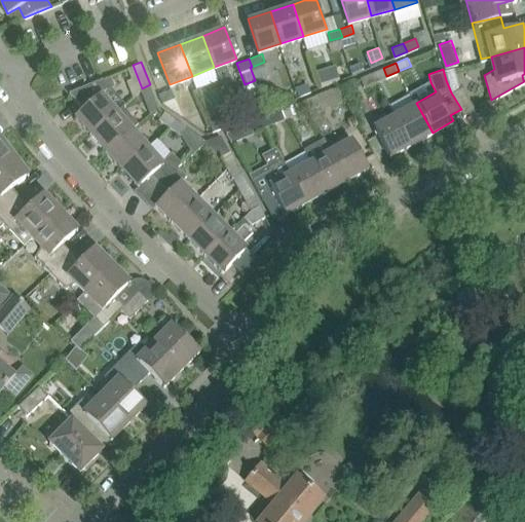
[(361,76),(365,85),(376,80),(373,72),(361,76)]
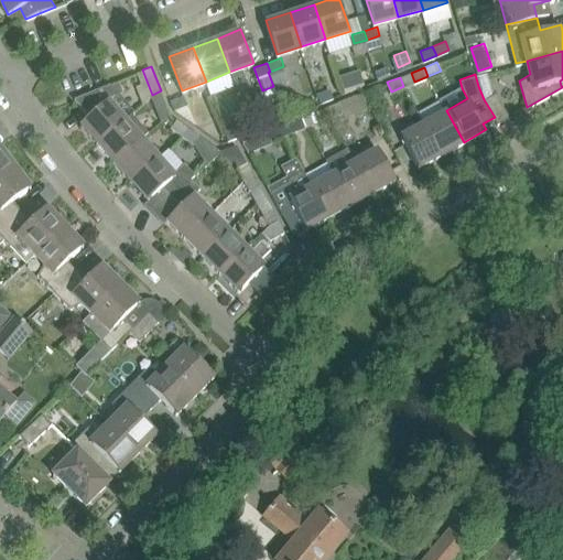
[(80,122),(98,141),(126,118),(115,106),(119,103),(118,101),(115,93),(123,89),(119,79),(75,97),(89,115),(80,122)]
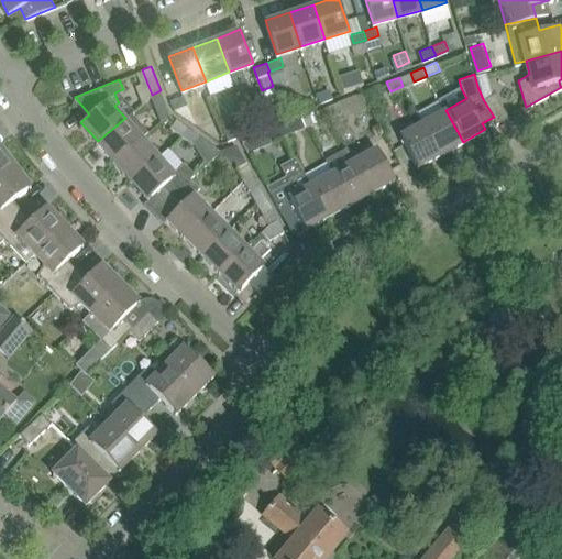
[(333,97),(330,87),(317,92),(320,101),(333,97)]
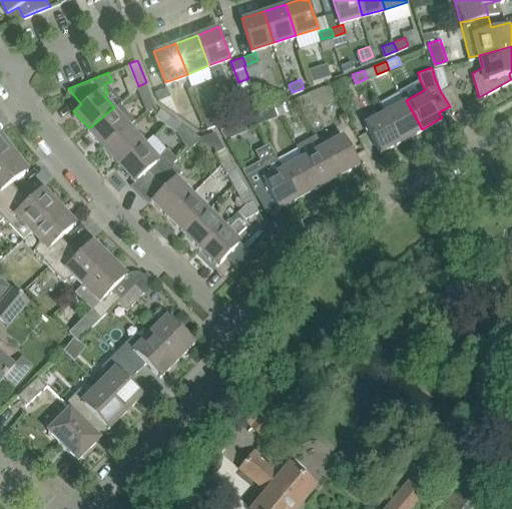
[(146,82),(138,86),(142,97),(150,94),(146,82)]
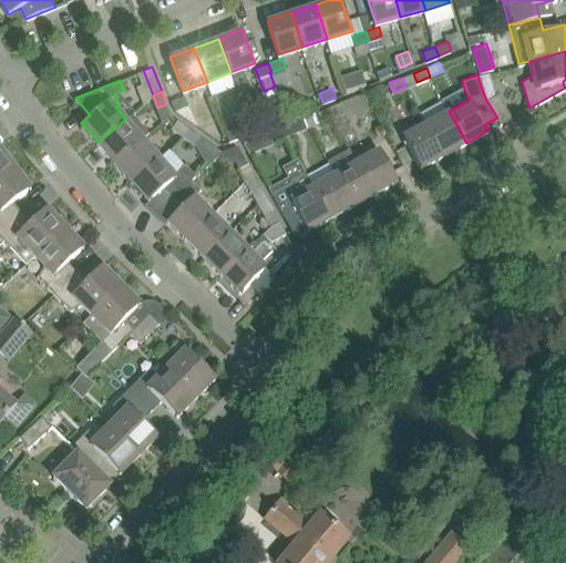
[(497,118),(501,124),(513,116),(500,92),(486,100),(497,118)]
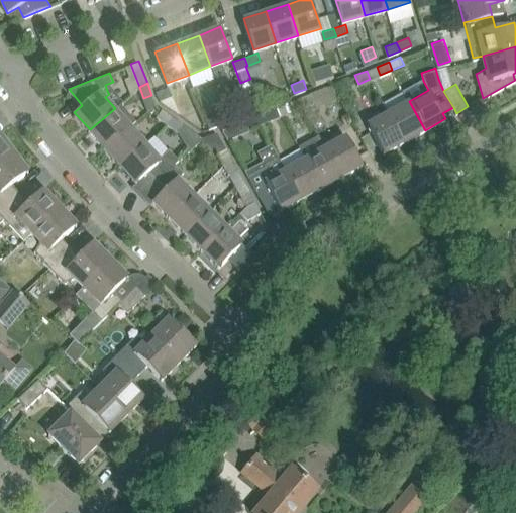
[(160,90),(163,98),(172,94),(169,86),(160,90)]
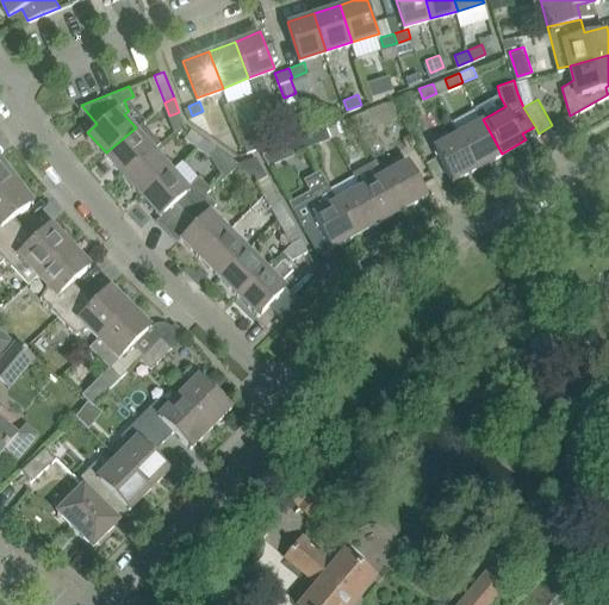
[(368,110),(354,114),(358,125),(372,119),(368,110)]
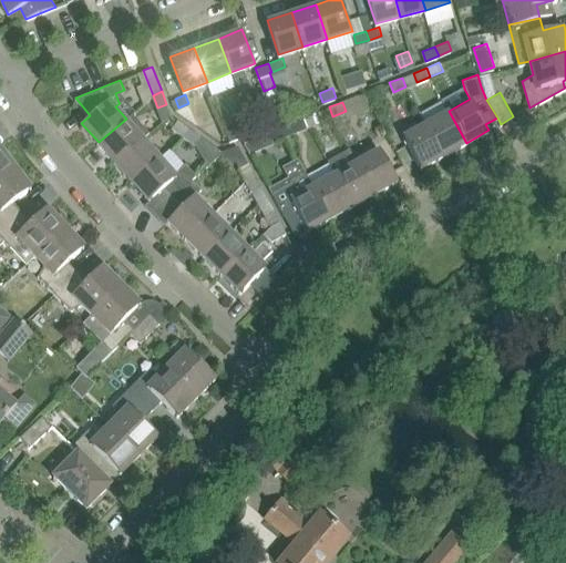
[(332,116),(329,106),(317,112),(320,121),(332,116)]
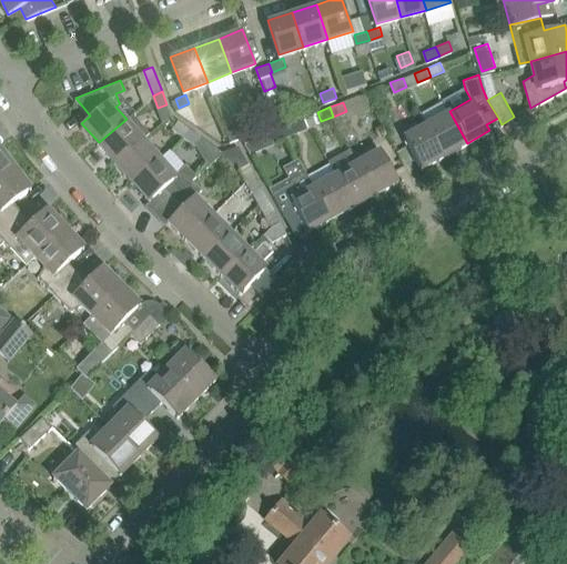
[(449,111),(427,123),(445,155),(467,143),(449,111)]
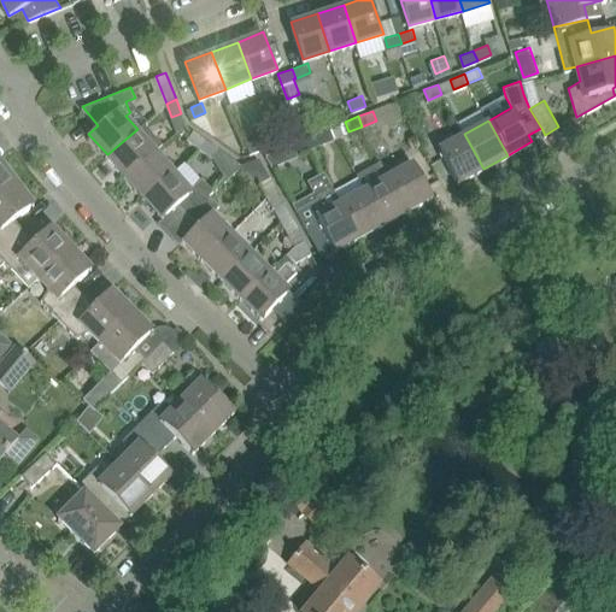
[(125,176),(156,149),(163,142),(145,122),(138,129),(107,154),(125,176)]
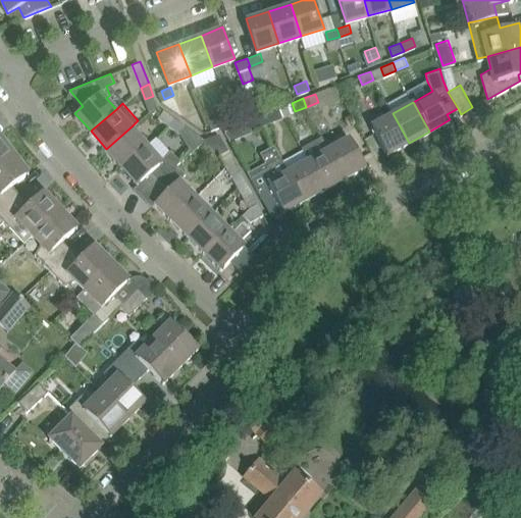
[(158,116),(169,124),(174,116),(163,109),(158,116)]
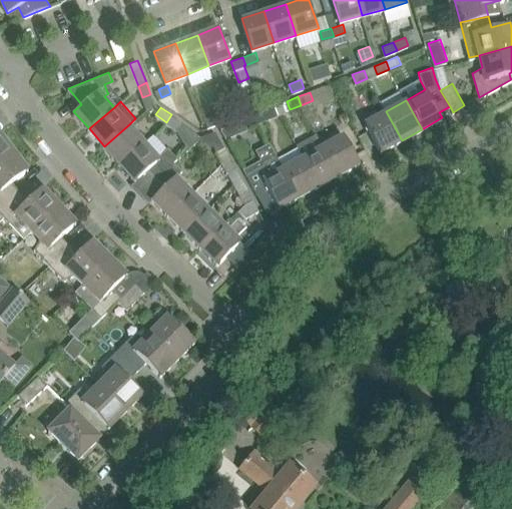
[(271,117),(267,109),(256,114),(259,122),(271,117)]
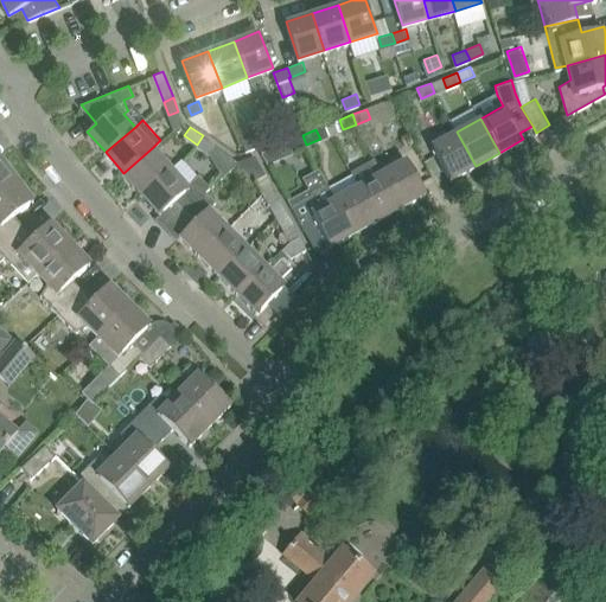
[(476,166),(457,132),(432,145),(451,179),(476,166)]
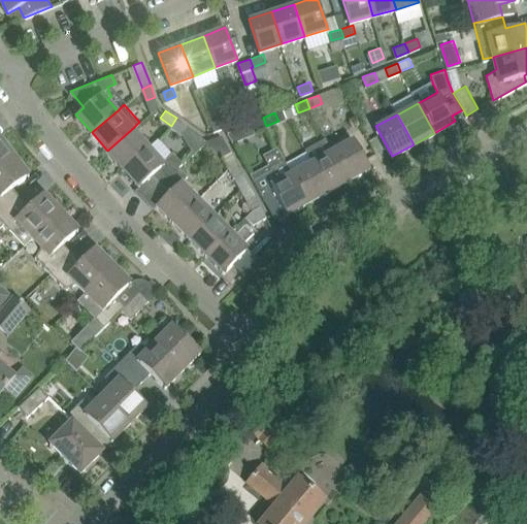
[(226,125),(223,117),(210,122),(213,130),(226,125)]
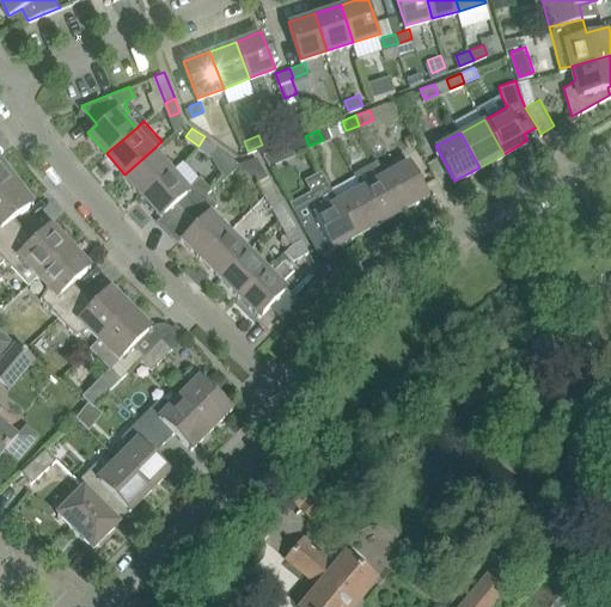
[(205,136),(199,146),(211,154),(217,146),(205,136)]
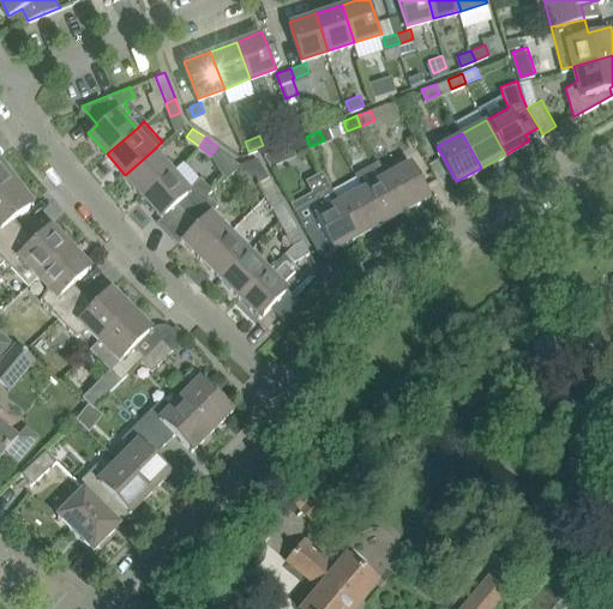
[(310,146),(306,137),(264,154),(270,162),(310,146)]
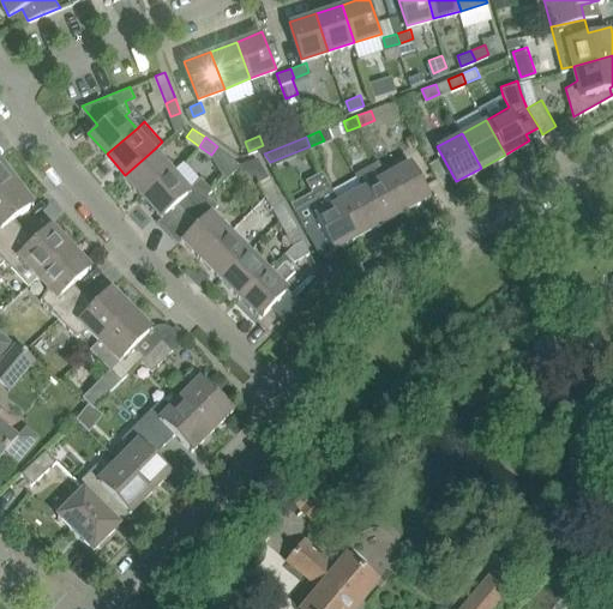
[(125,175),(143,196),(173,169),(155,149),(125,175)]
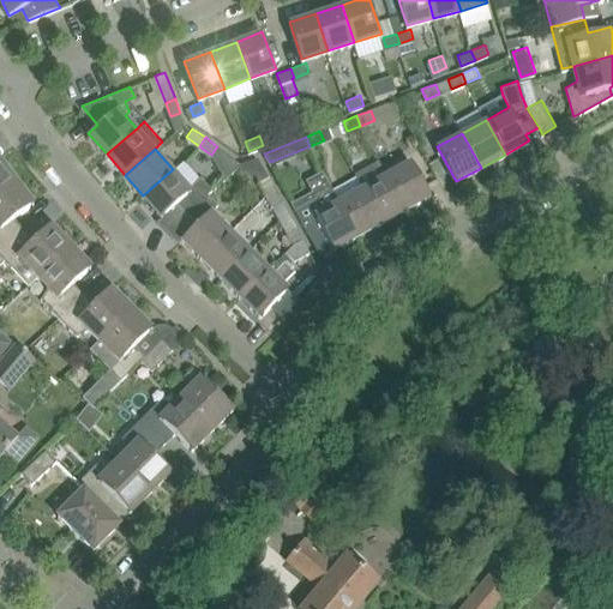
[(0,191),(16,179),(0,157),(0,191)]
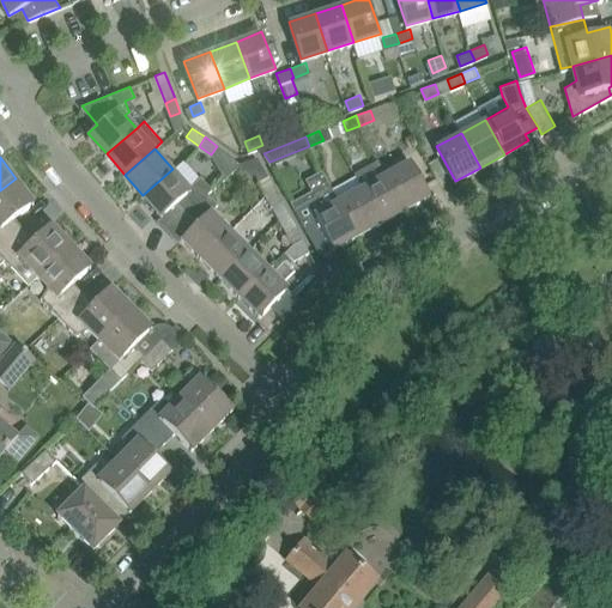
[(353,170),(363,187),(382,222),(406,208),(387,174),(377,158),(353,170)]
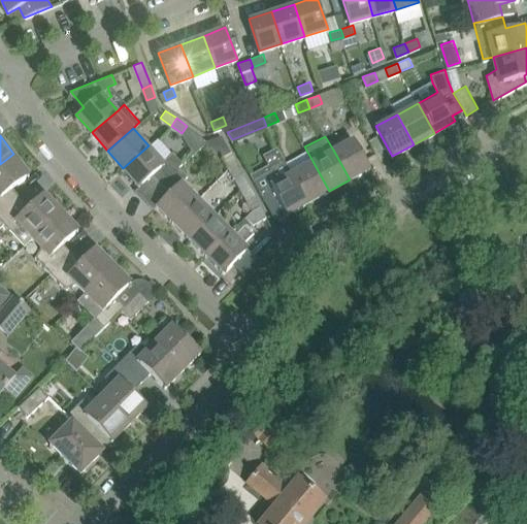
[(354,138),(333,150),(350,179),(370,168),(354,138)]
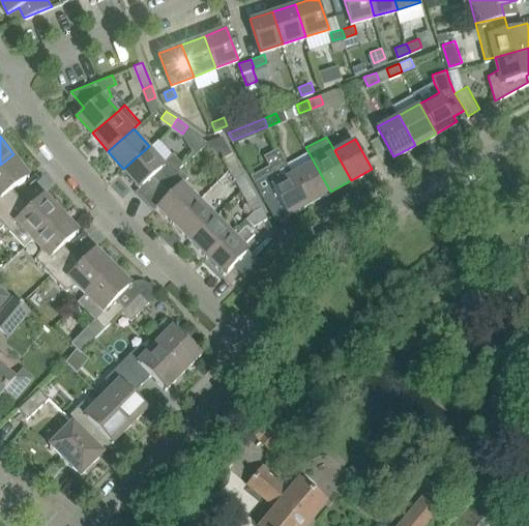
[(157,205),(181,181),(188,174),(179,165),(183,162),(173,150),(162,161),(149,146),(123,169),(140,186),(136,190),(153,209),(157,205)]
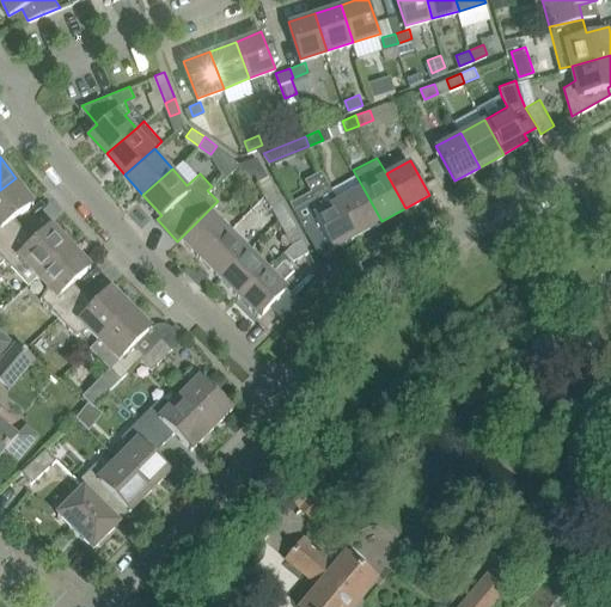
[(258,179),(266,192),(274,188),(267,175),(258,179)]
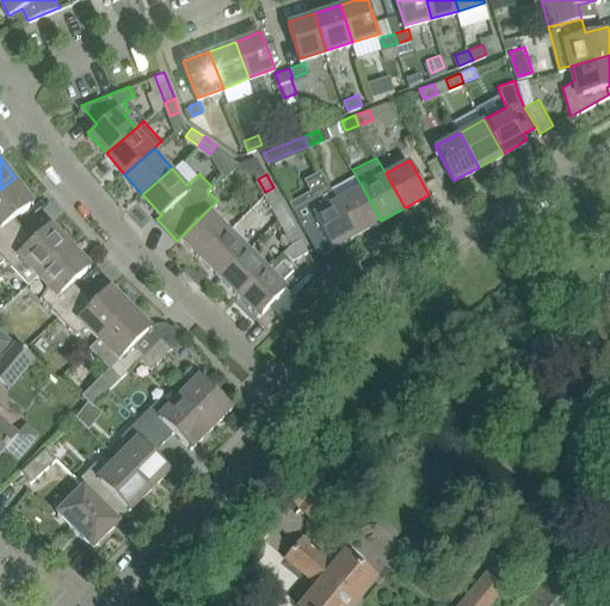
[(0,246),(24,227),(14,216),(34,201),(16,178),(0,190),(0,246)]
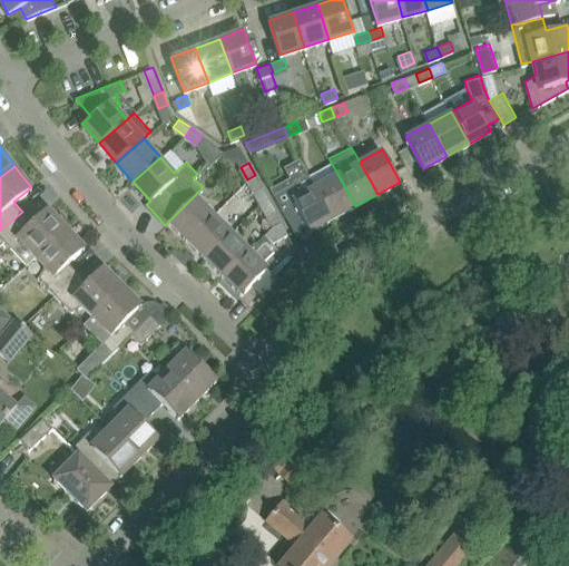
[(315,186),(306,171),(291,178),(293,182),(273,192),(286,216),(298,210),(310,231),(333,218),(315,186)]
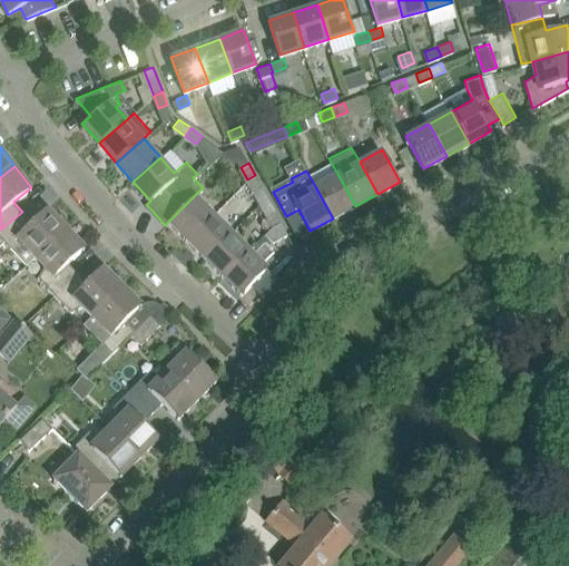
[(337,174),(315,186),(333,218),(355,206),(337,174)]
